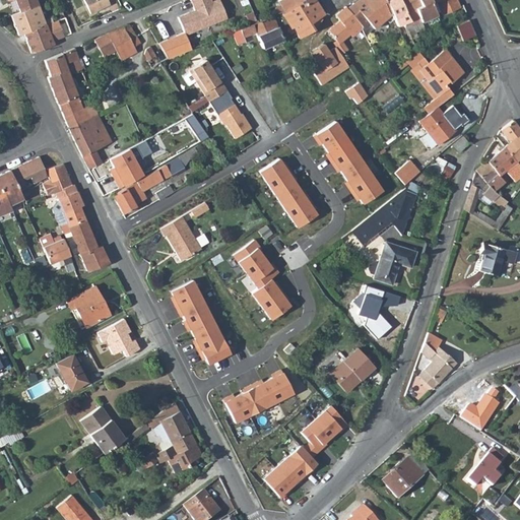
[(16,0),(21,11),(39,6),(38,4),(41,3),(40,0),(16,0)]
